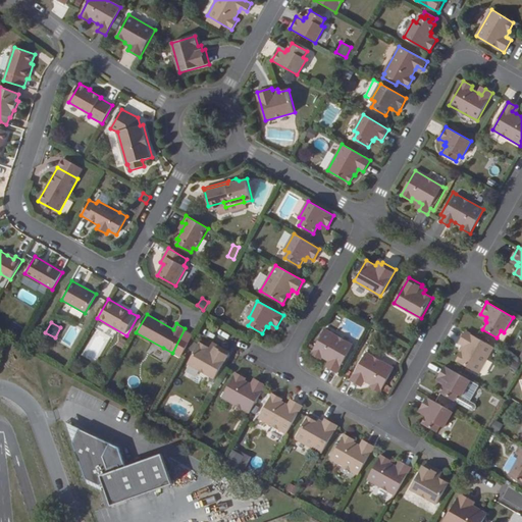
[(332,363),(329,368),(337,373),(353,345),(325,329),(311,354),(321,359),(322,357),(329,361),(332,363)]
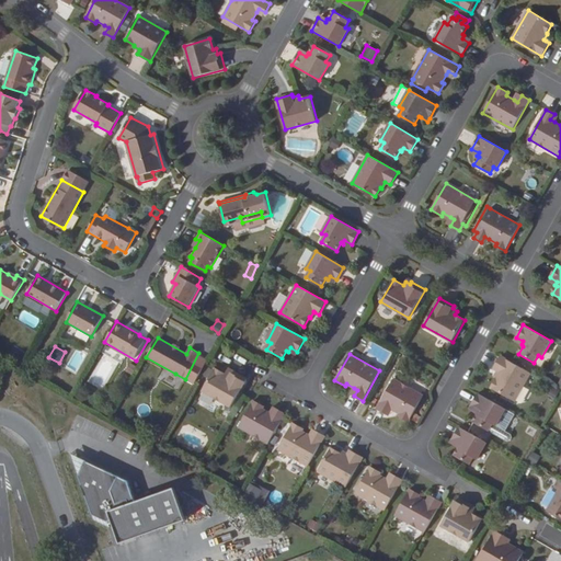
[(493,369),(496,370),(497,371),(494,377),(496,378),(491,388),(514,401),(530,373),(501,356),(493,369)]
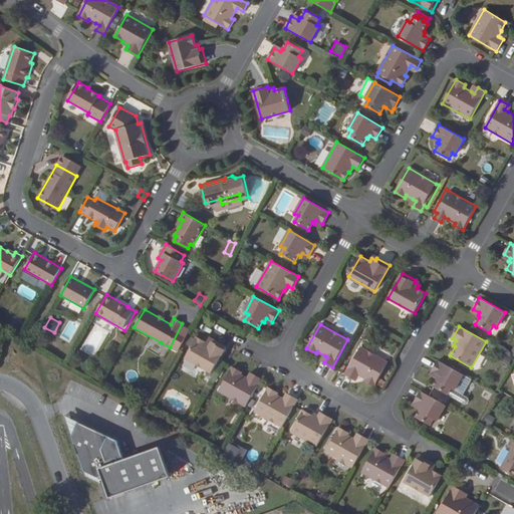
[(212,342),(208,339),(206,342),(197,337),(186,358),(212,372),(226,347),(214,339),(212,342)]
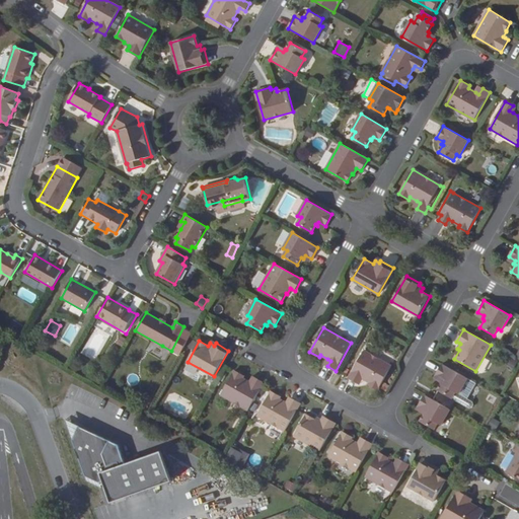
[(359,376),(363,378),(370,382),(369,385),(378,390),(392,366),(364,351),(349,378),(356,382),(359,376)]
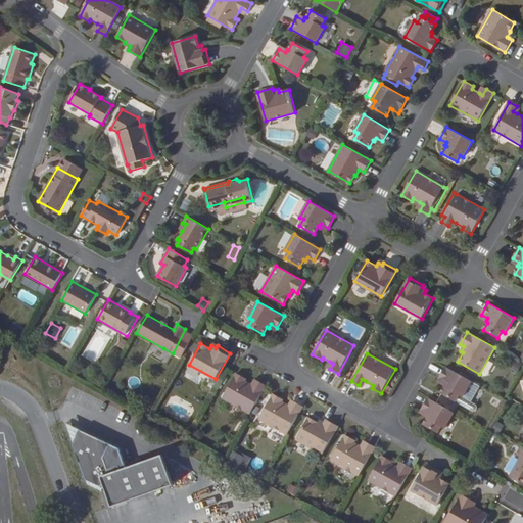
[(517,372),(521,366),(514,362),(511,369),(517,372)]
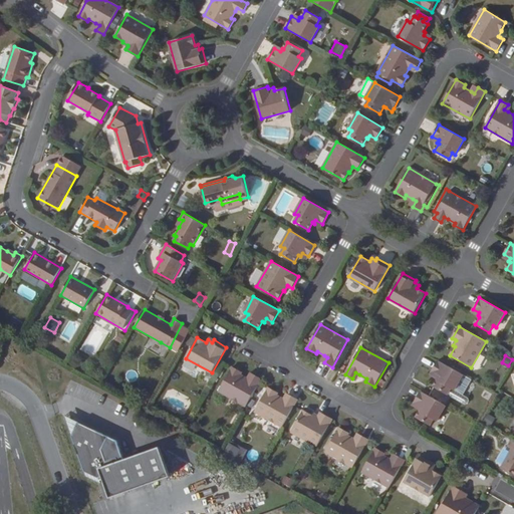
[(438,375),(436,378),(438,379),(434,387),(448,395),(452,389),(455,391),(464,374),(438,360),(432,371),(438,375)]
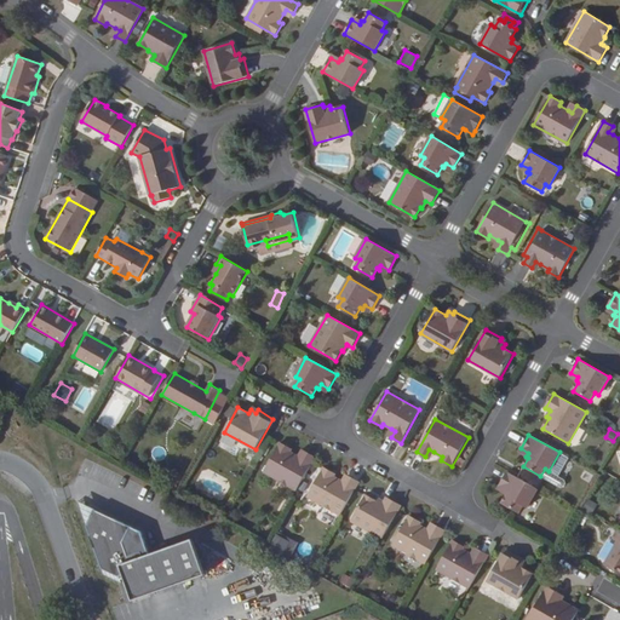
[(303,459),(298,457),(290,452),(292,449),(280,442),(264,471),(297,491),(316,458),(306,452),(303,459)]
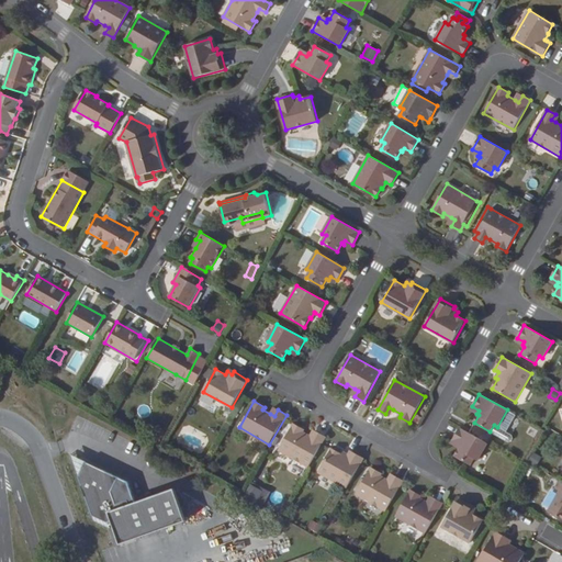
[(516,415),(507,409),(497,427),(494,425),(490,431),(508,442),(512,441),(513,438),(512,435),(506,431),(516,415)]
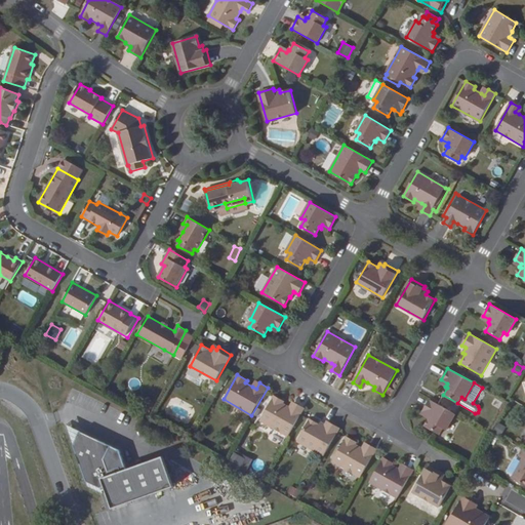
[(293,409),(290,407),(283,403),(284,401),(274,396),(260,420),(288,436),(305,408),(296,404),(293,409)]
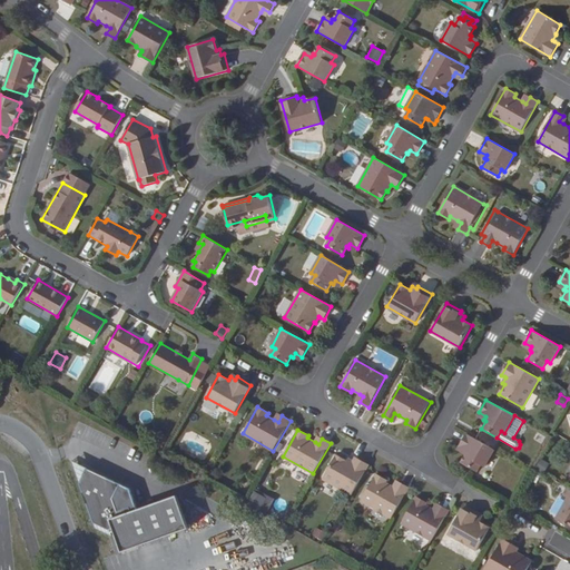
[(467,451),(464,454),(467,455),(462,463),(478,472),(481,464),(484,467),(494,450),(467,434),(460,446),(467,451)]
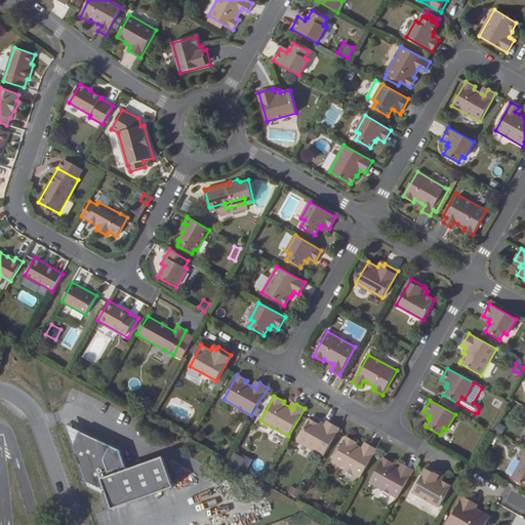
[(64,419),(74,446),(83,430),(64,419)]
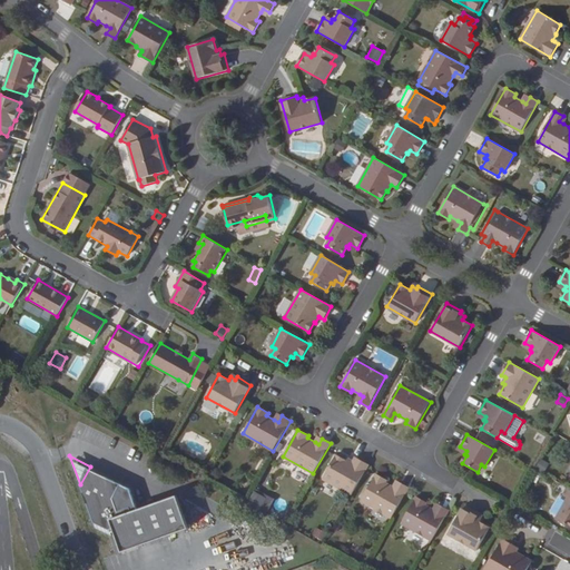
[(356,458),(354,460),(353,461),(347,458),(346,460),(336,455),(323,479),(352,495),(369,465),(356,458)]
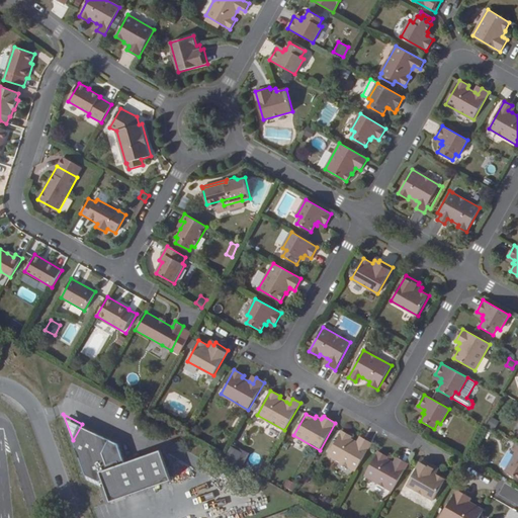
[(490,418),(487,426),(495,428),(498,420),(490,418)]
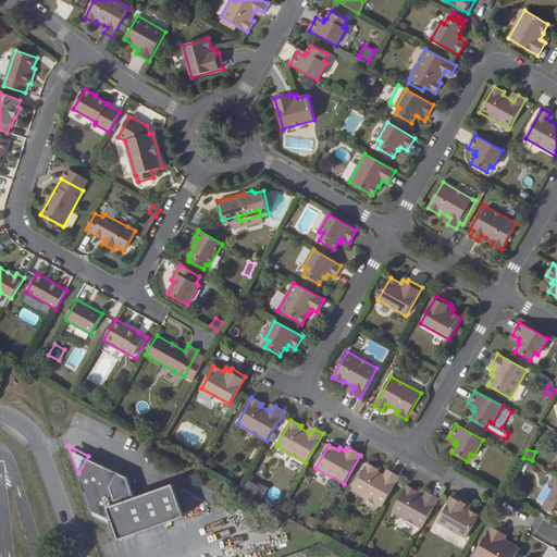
[(112,519),(120,540),(182,517),(170,483),(131,496),(130,492),(112,498),(108,485),(115,472),(88,456),(78,473),(94,516),(110,523),(108,520),(112,519)]
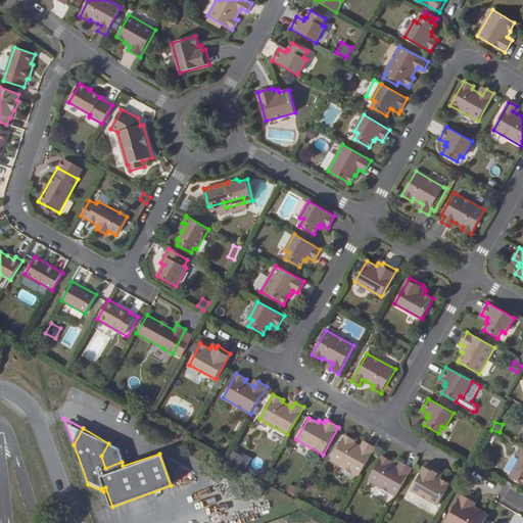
[(365,448),(361,446),(353,442),(354,440),(345,435),(331,460),(360,475),(375,447),(368,443),(365,448)]
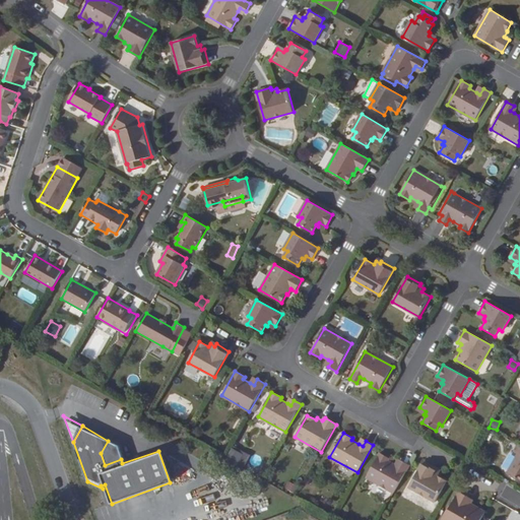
[(519,446),(517,445),(513,452),(518,454),(507,473),(519,480),(519,446)]
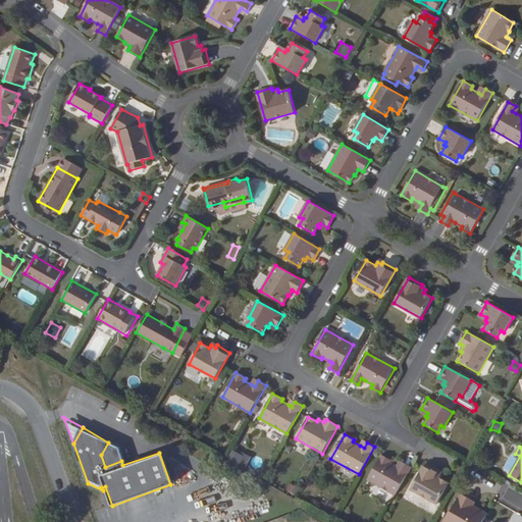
[(231,448),(225,461),(243,469),(249,457),(231,448)]
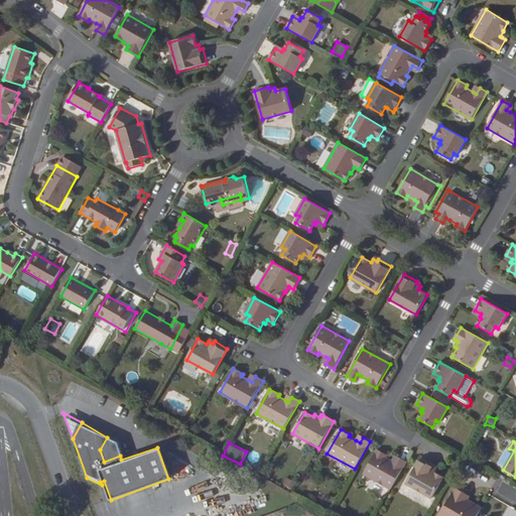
[(396,464),(392,462),(385,458),(386,455),(377,449),(363,474),(391,490),(406,462),(399,458),(396,464)]
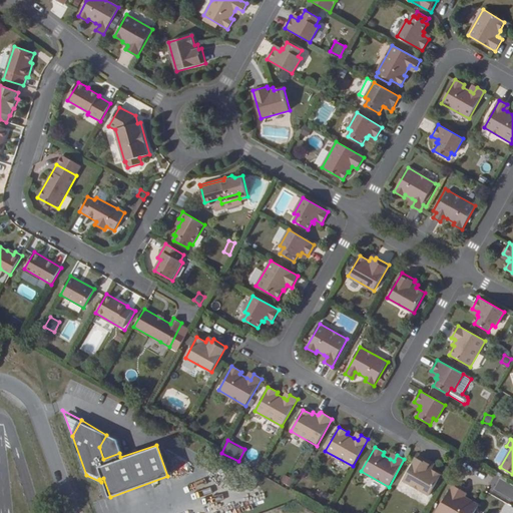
[(430,464),(431,462),(418,455),(404,481),(430,495),(441,475),(432,470),(434,467),(430,464)]
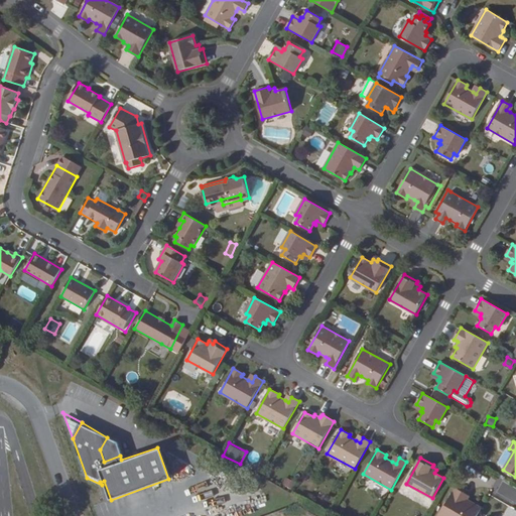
[(282,484),(291,488),(295,481),(285,477),(282,484)]
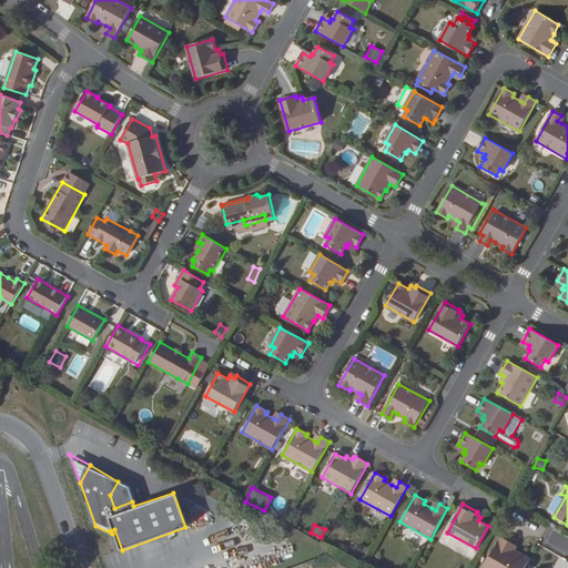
[(509,547),(511,543),(503,537),(499,543),(498,541),(484,567),(525,567),(530,559),(514,550),(509,547)]
